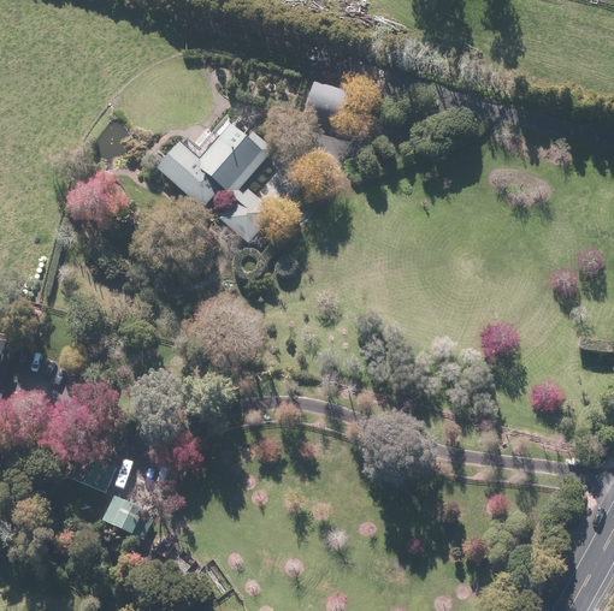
[(349,89),(313,78),(303,111),(340,122),(349,89)]
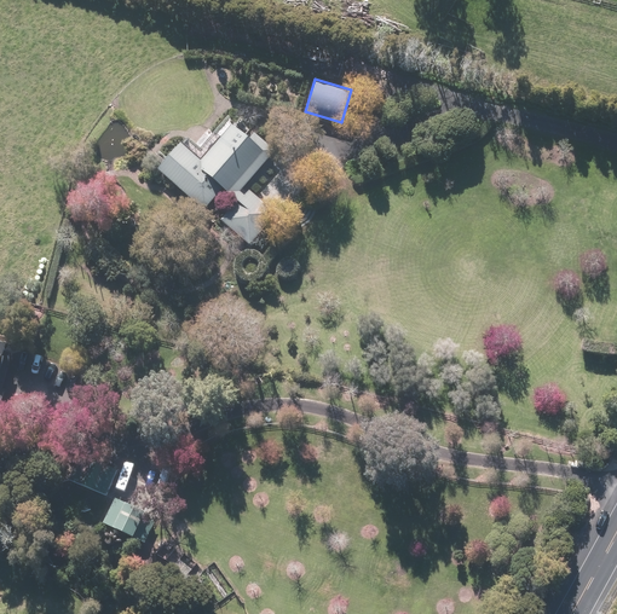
[(156,169),(203,209),(214,196),(225,206),(232,197),(235,200),(219,219),(248,244),(276,213),(243,185),(275,150),(253,131),(247,138),(230,123),(199,158),(180,142),(156,169)]
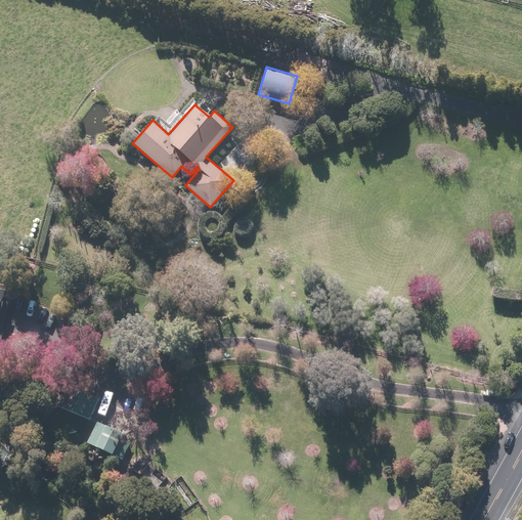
[(105,116),(112,121),(115,118),(117,120),(120,117),(112,110),(105,116)]
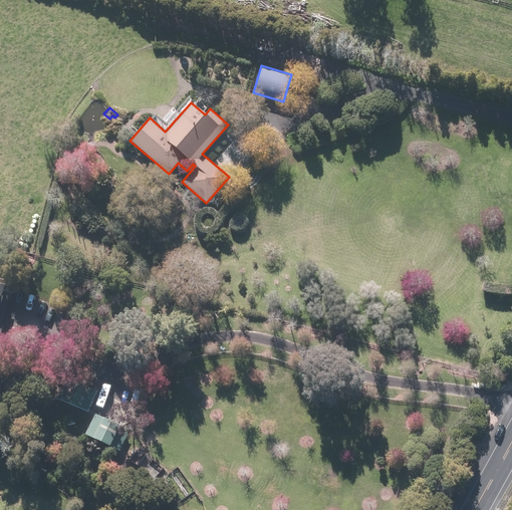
[(351,114),(341,117),(345,126),(354,122),(351,114)]
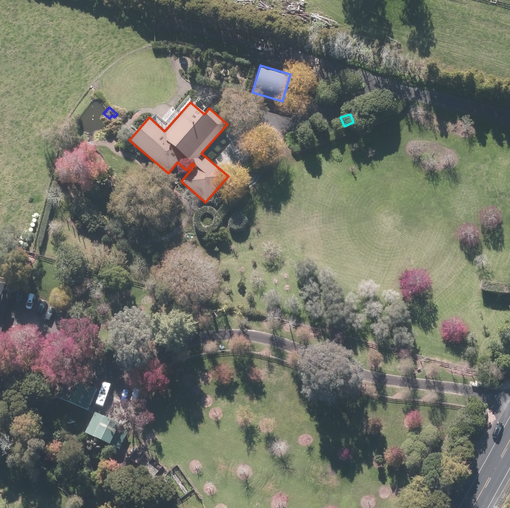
[(87,408),(96,388),(64,375),(56,396),(87,408)]
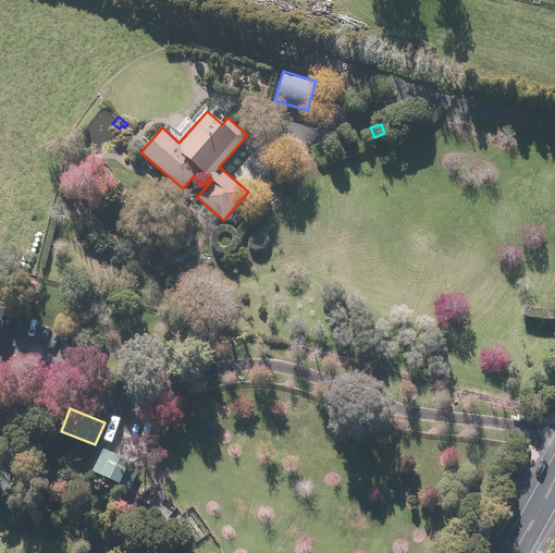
[(124,457),(102,447),(96,462),(119,471),(124,457)]
